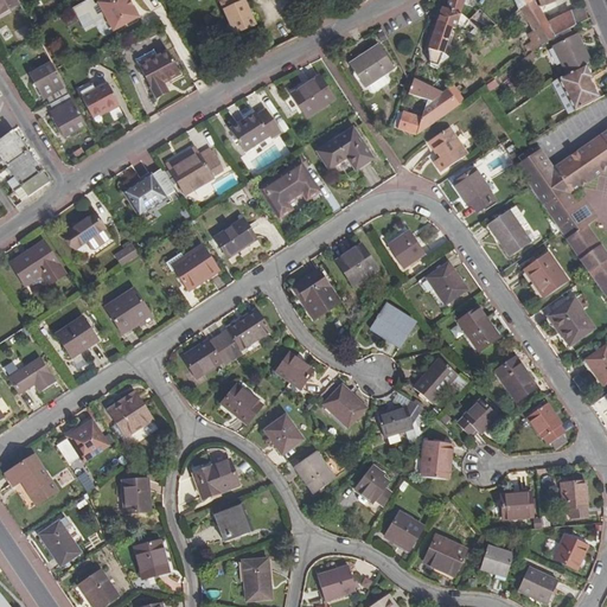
[(0,0),(0,14),(19,5),(16,0),(0,0)]
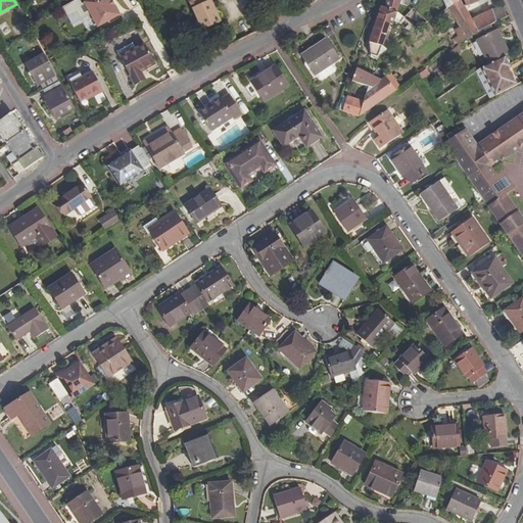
[(78,0),(61,6),(69,28),(86,21),(78,0)]
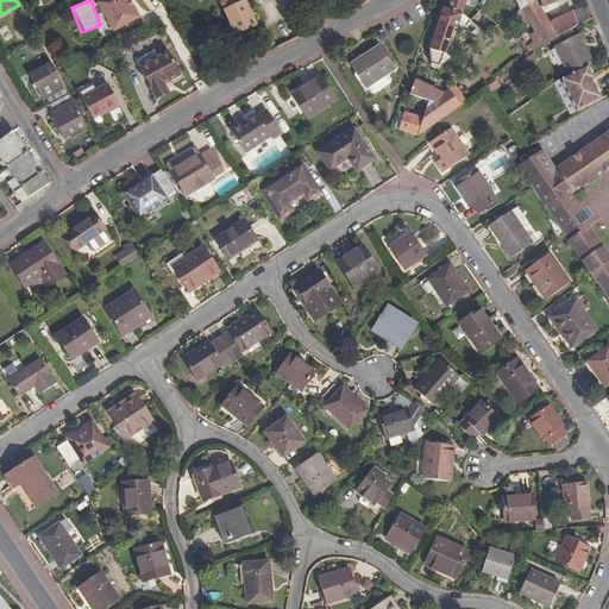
[(126,1),(126,0),(101,0),(95,4),(111,32),(138,17),(132,7),(130,6),(126,1)]
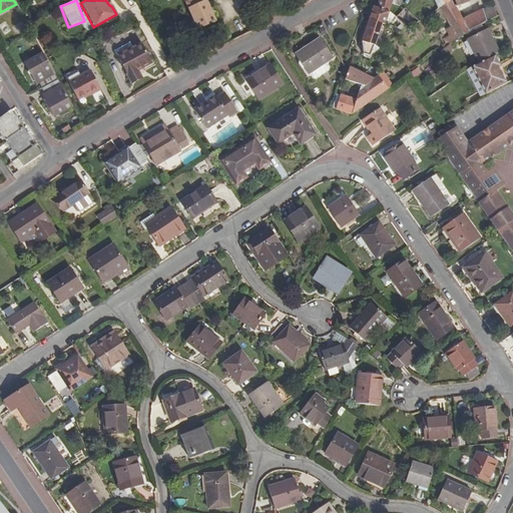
[(202,0),(183,0),(197,30),(216,21),(207,2),(204,4),(202,0)]
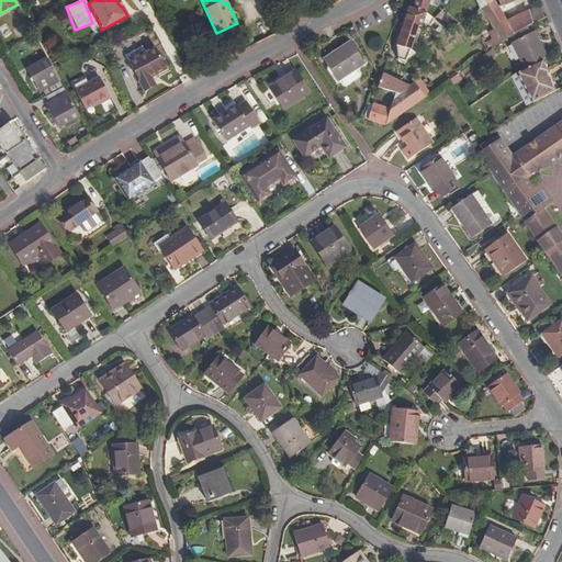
[(415,0),(413,9),(426,14),(430,0),(415,0)]
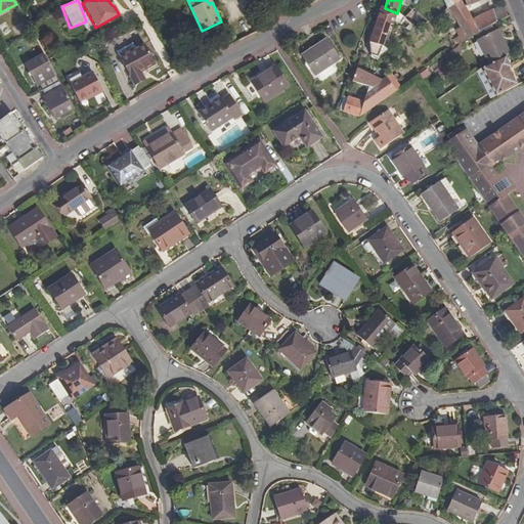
[(507,16),(503,1),(493,10),(472,20),(465,7),(461,1),(460,2),(453,5),(447,9),(457,25),(461,29),(468,40),(507,16)]
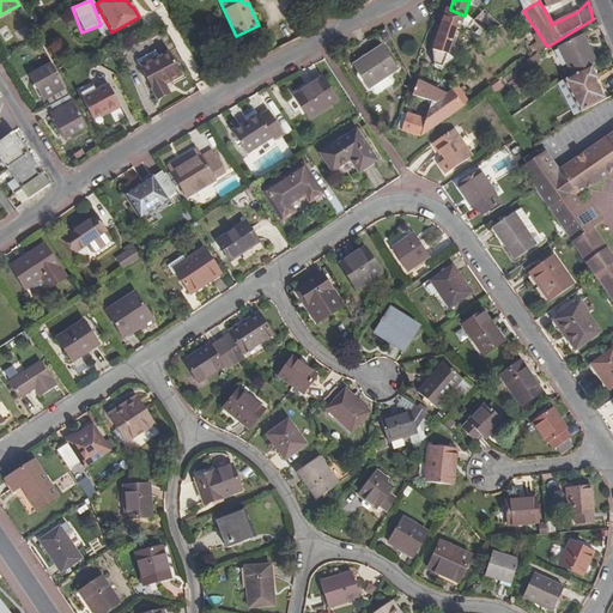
[(601,28),(608,25),(599,1),(592,4),(601,28)]
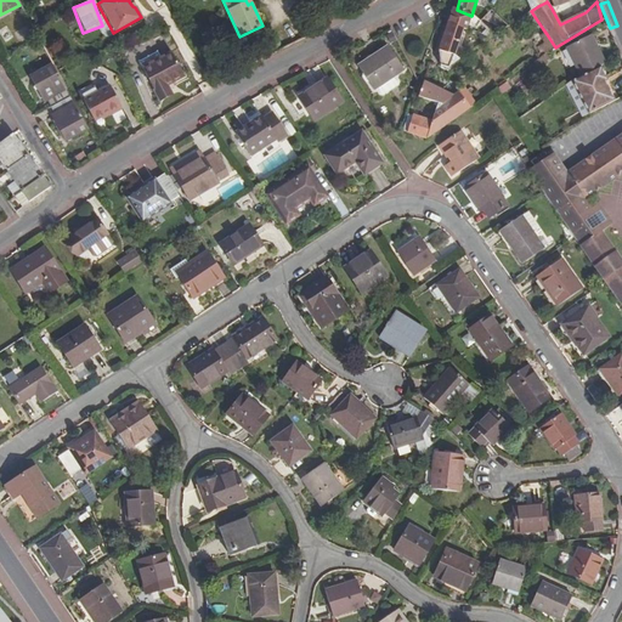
[(457,10),(452,9),(437,51),(441,67),(450,68),(459,61),(454,57),(464,30),(467,30),(471,16),(457,10)]
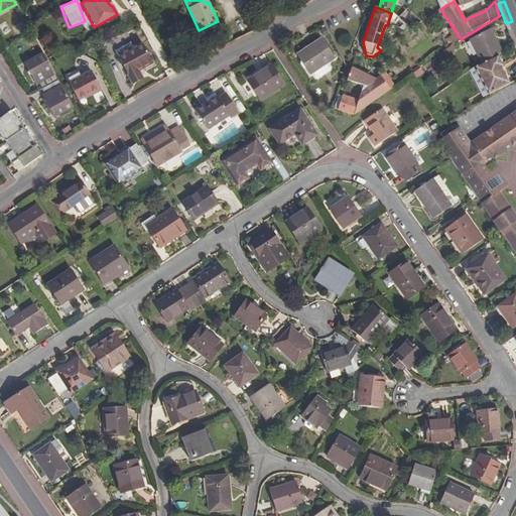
[(450,24),(440,9),(430,16),(439,31),(450,24)]
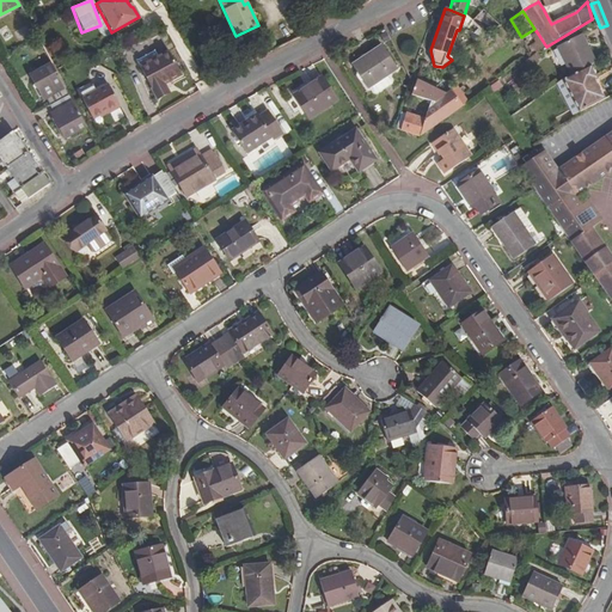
[(0,36),(2,42),(12,38),(6,26),(0,29),(0,36)]
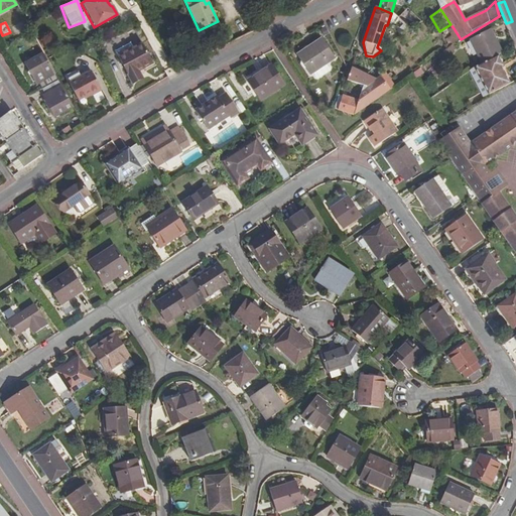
[(461,39),(454,28),(442,35),(449,46),(461,39)]
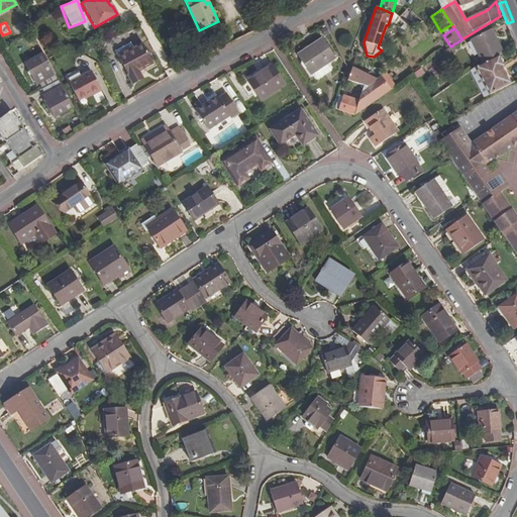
[(498,55),(502,53),(492,28),(471,38),(482,63),(498,55)]
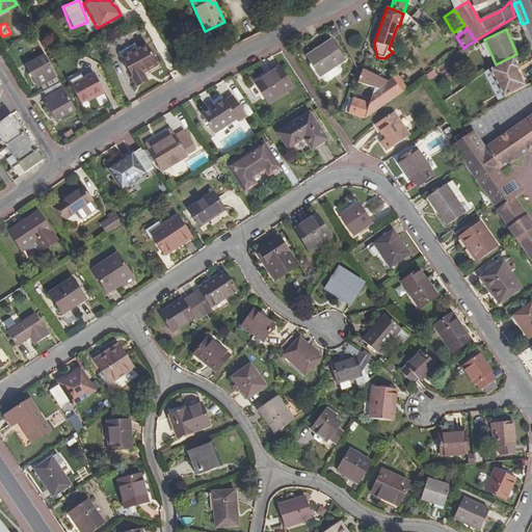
[(319,78),(320,77),(337,65),(344,60),(331,41),(306,57),(319,78)]
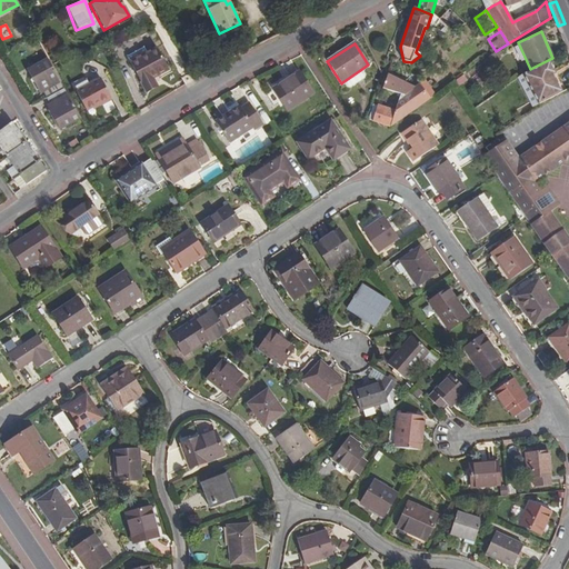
[(146,51),(128,60),(143,90),(155,85),(151,78),(167,70),(155,47),(146,51)]
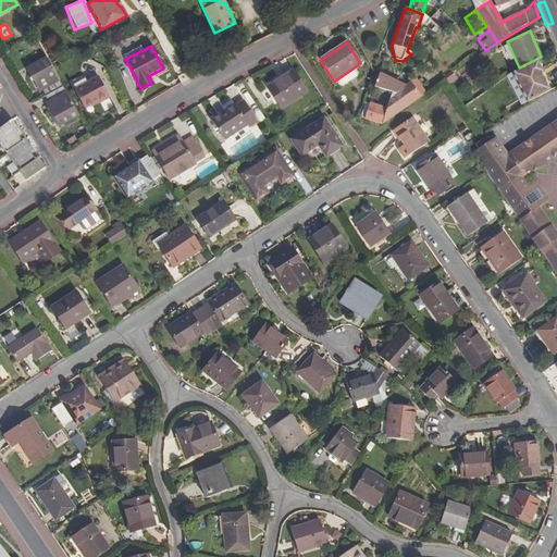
[(42,90),(46,97),(62,87),(49,63),(46,58),(27,67),(40,91),(42,90)]
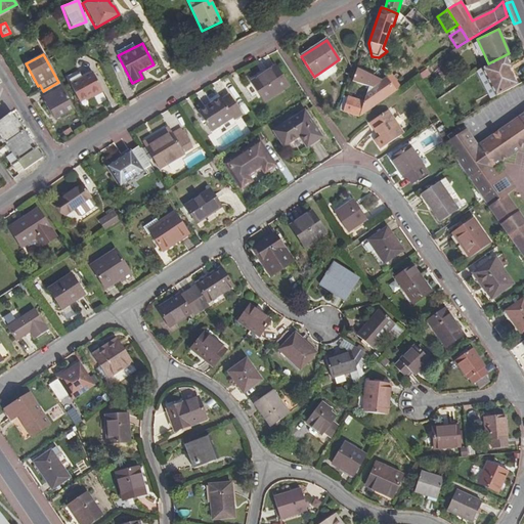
[(488,63),(481,67),(494,95),(516,85),(508,69),(510,68),(505,55),(488,63)]
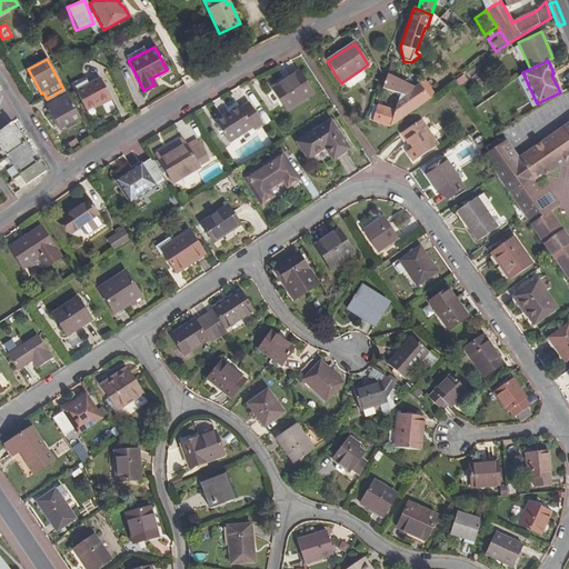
[(363,75),(360,70),(342,82),(346,87),(349,87),(363,78),(363,75)]
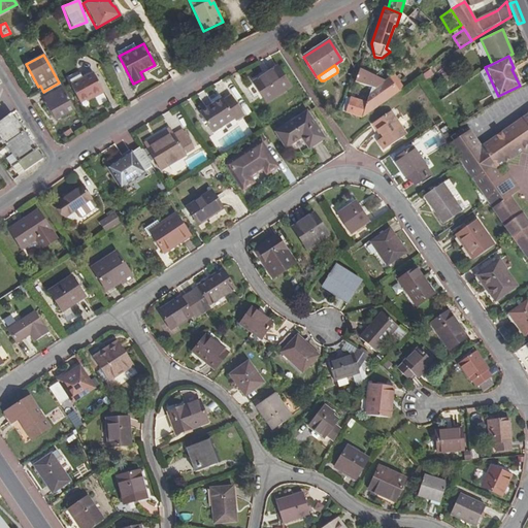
[(276,67),(252,83),(265,103),(290,88),(276,67)]
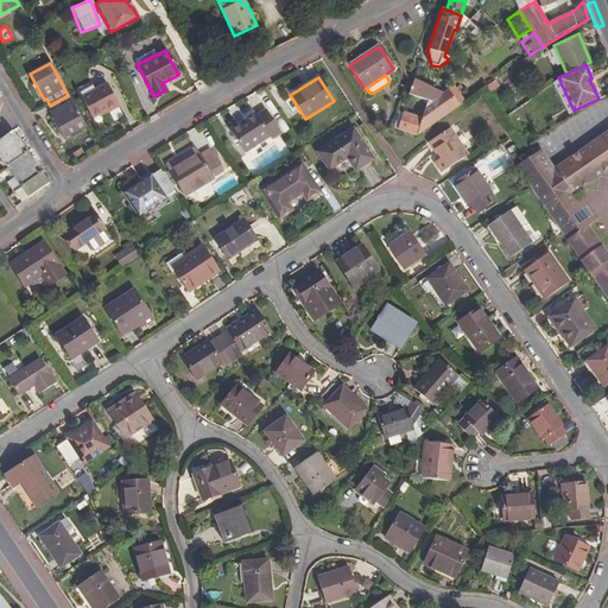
[(464,102),(454,87),(443,94),(415,80),(410,95),(428,101),(423,118),(417,135),(418,135),(464,102)]
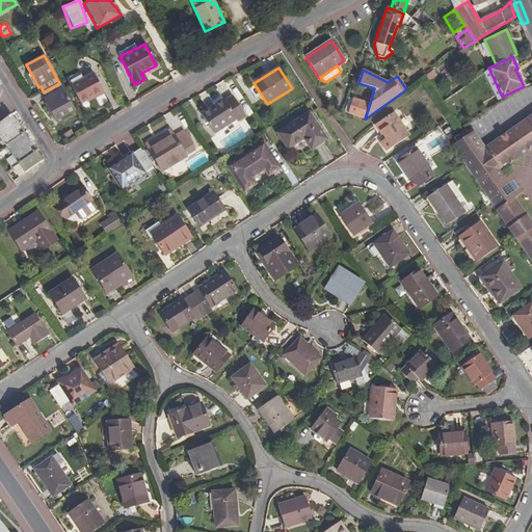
[(78,103),(84,100),(89,97),(90,100),(102,94),(92,75),(69,87),(78,103)]
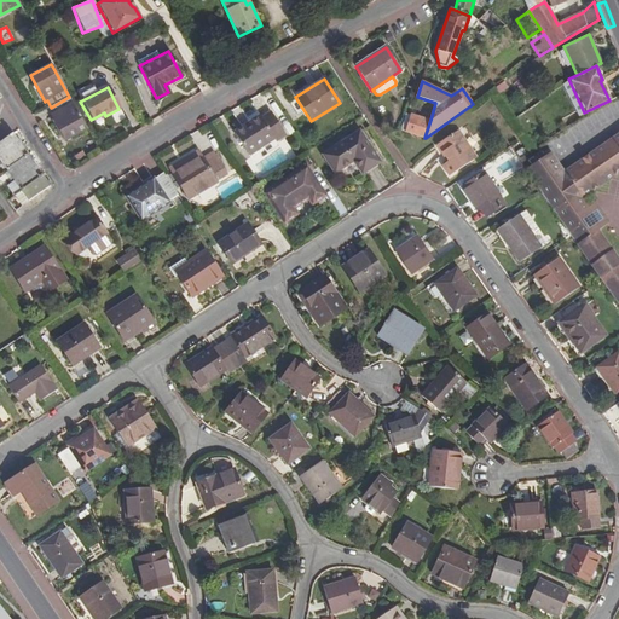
[(67,142),(87,131),(69,97),(51,108),(53,113),(52,114),(67,142)]
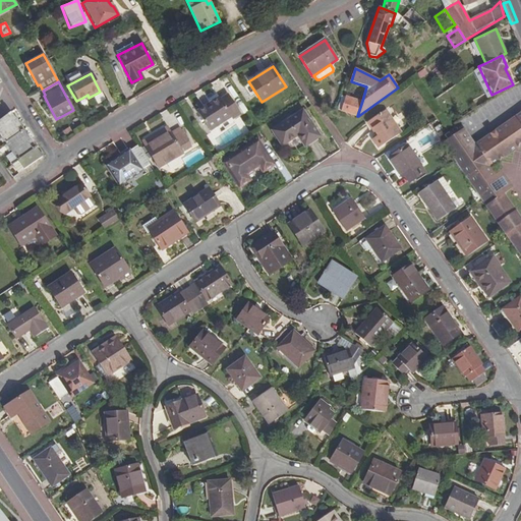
[(232,120),(240,116),(228,95),(221,99),(220,98),(198,111),(210,129),(231,117),(232,120)]
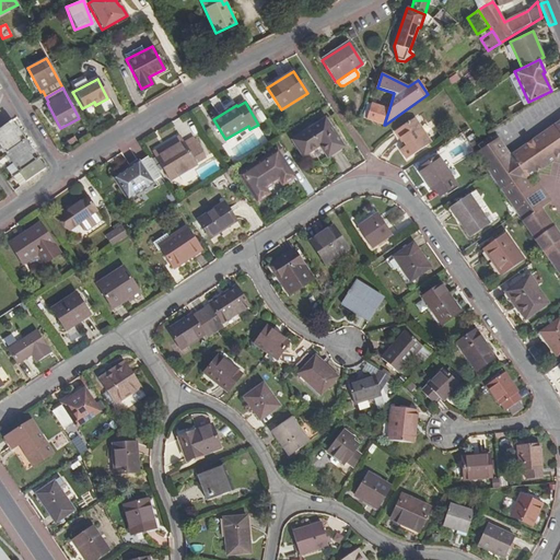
[(389,108),(372,103),(366,119),(384,125),(389,108)]
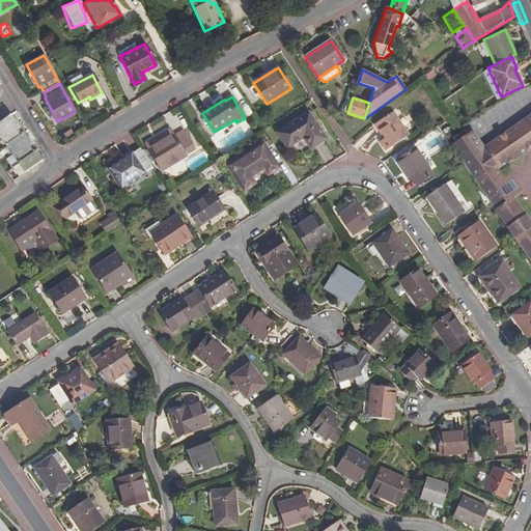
[(308,112),(276,133),(287,148),(303,139),(311,149),(326,139),(308,112)]
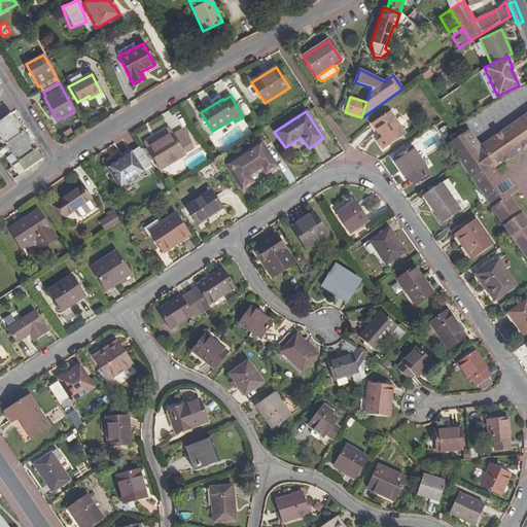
[(389,112),(372,124),(381,138),(377,141),(383,150),(405,136),(389,112)]
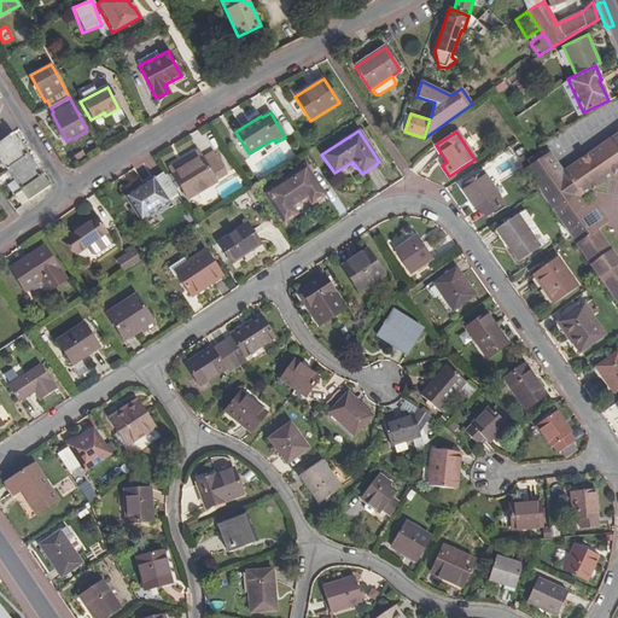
[(570,237),(602,283),(617,303),(617,260),(596,232),(607,225),(593,205),(587,209),(579,200),(617,172),(617,134),(561,174),(553,163),(530,179),(538,192),(557,217),(570,237)]
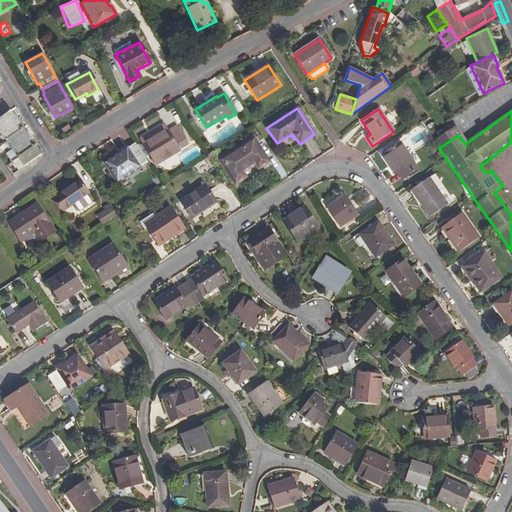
[(0,119),(0,131),(17,120),(11,112),(0,119)]
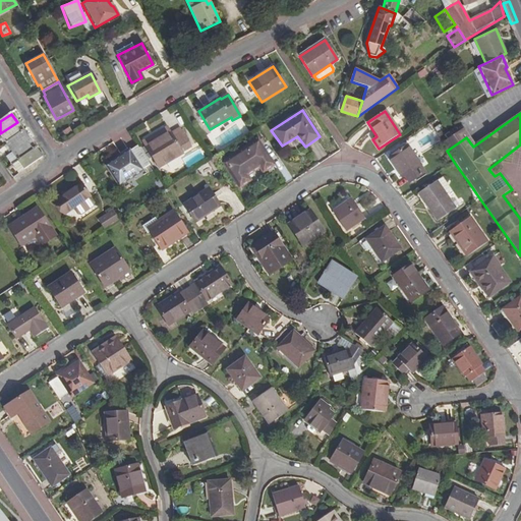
[(0,133),(0,135),(5,143),(23,131),(17,122),(0,133)]
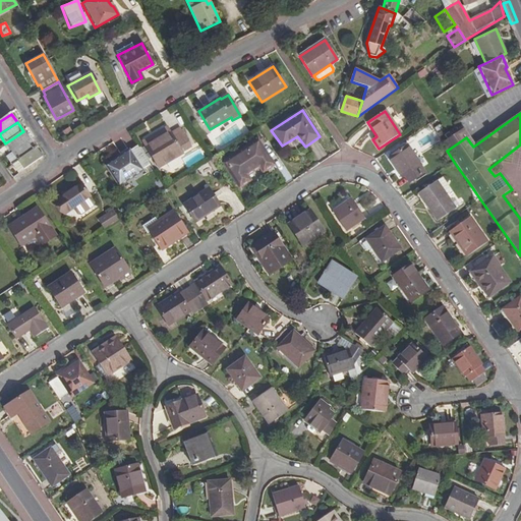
[(142,140),(143,143),(152,138),(153,141),(169,132),(167,127),(142,140)]
